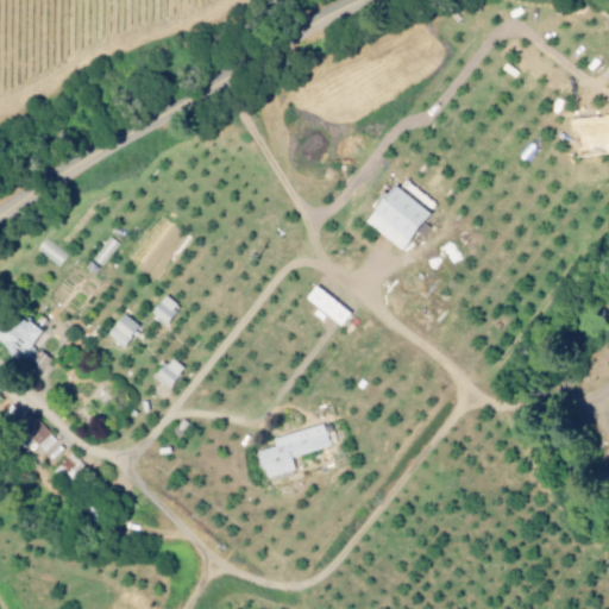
[(369,223),(405,251),(437,211),(401,182),(369,223)]
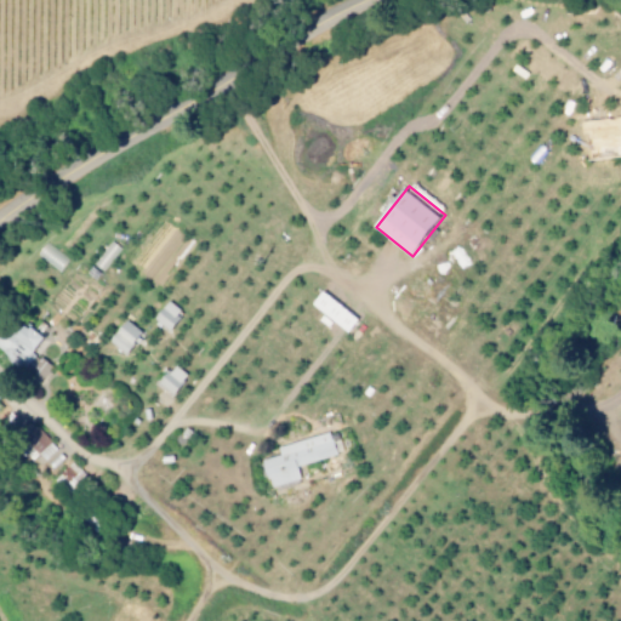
[(155,323),(171,332),(184,312),(170,301),(155,323)]
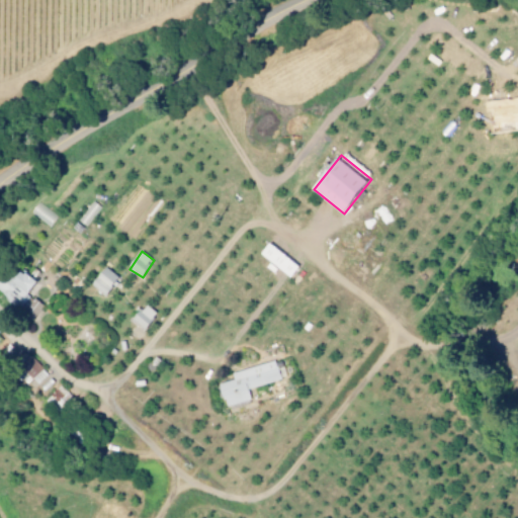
[(93,286),(108,296),(120,277),(104,267),(93,286)]
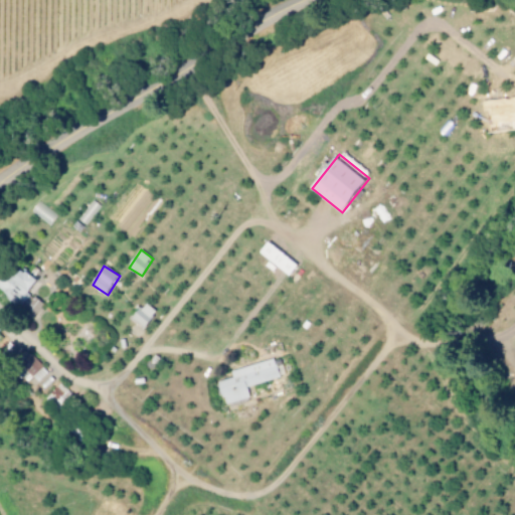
[(15,280),(7,272),(0,280),(0,287),(18,305),(40,282),(25,268),(15,280)]
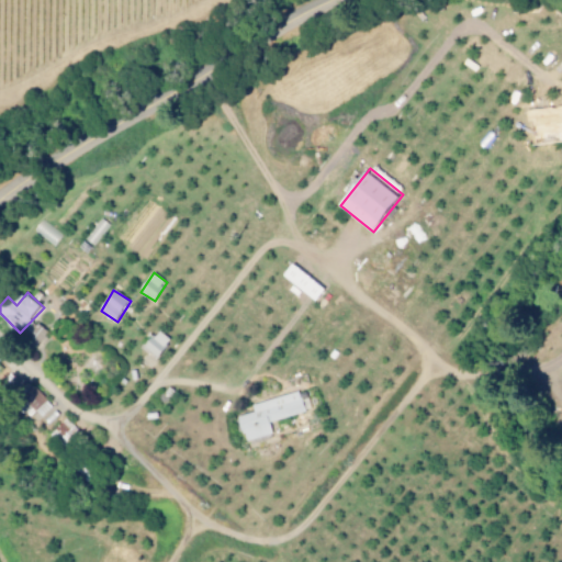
[(158,358),(172,341),(159,330),(145,348),(158,358)]
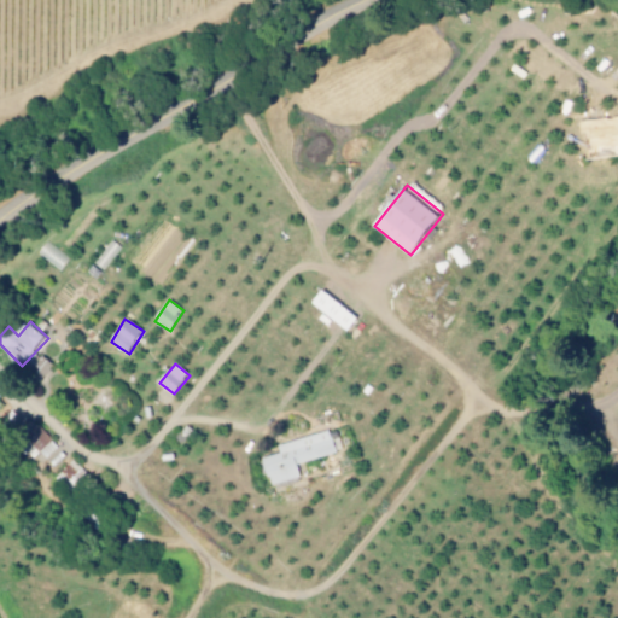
[(270,485),(268,477),(266,477),(264,467),(260,458),(278,453),(275,444),(328,430),(331,437),(333,437),(333,439),(339,437),(339,439),(344,438),(345,443),(342,445),(343,449),(338,450),(338,453),(297,465),(299,477),(270,485)]
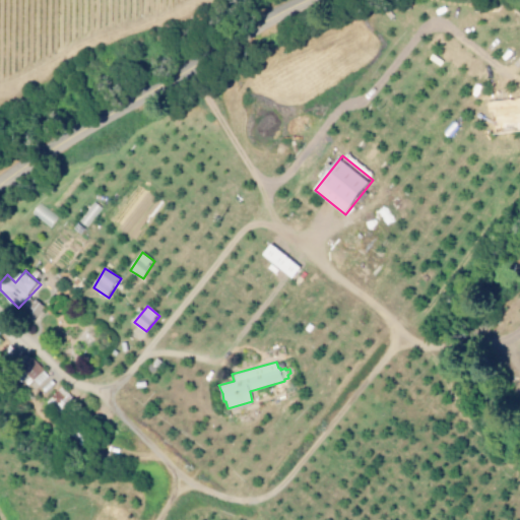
[(71,397),(60,387),(48,400),(59,410),(71,397)]
